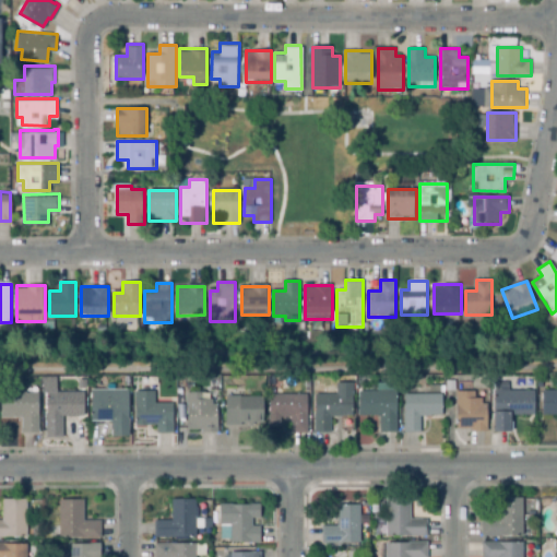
[(42,375),(42,391),(46,391),(46,435),(63,435),(63,414),(83,414),(83,390),(57,390),(57,375),(42,375)]
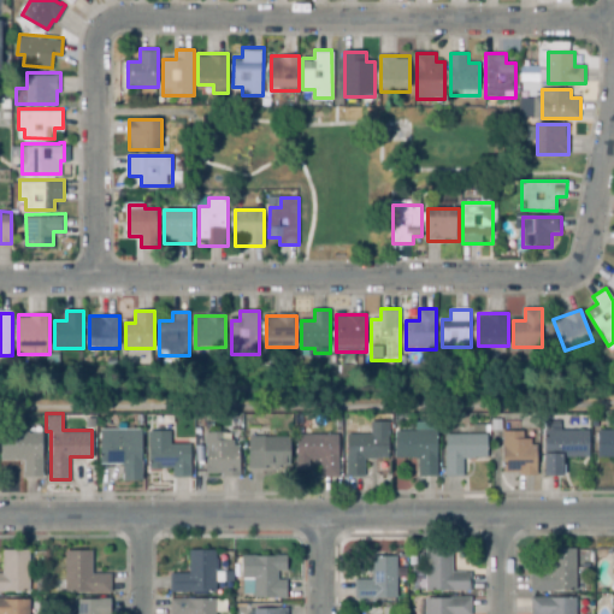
[(503,430),(494,430),(494,419),(503,419),(503,430)]
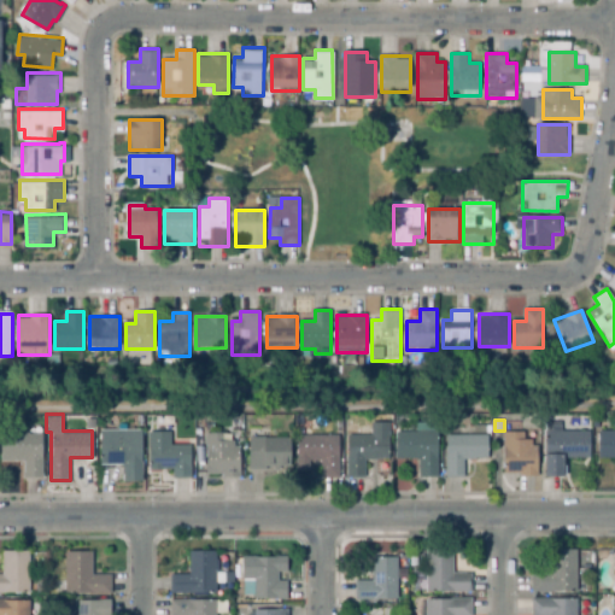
[(563,432),(563,422),(548,422),(548,476),(568,476),(568,458),(592,458),(592,432),(563,432)]
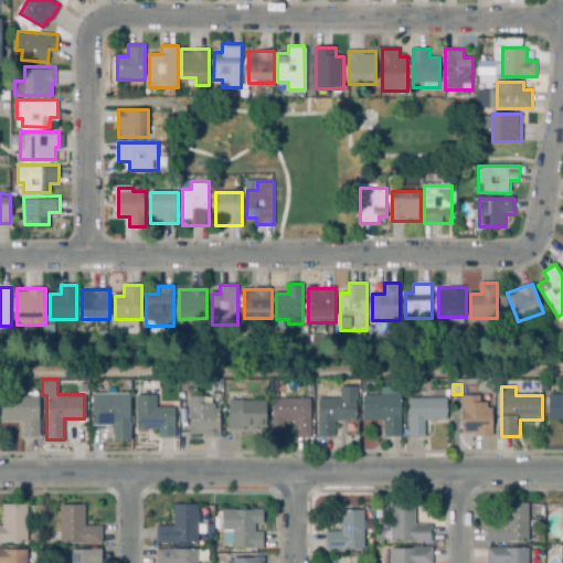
[(320,399),(320,437),(336,437),(336,421),(358,421),(358,388),(340,388),(340,399),(320,399)]
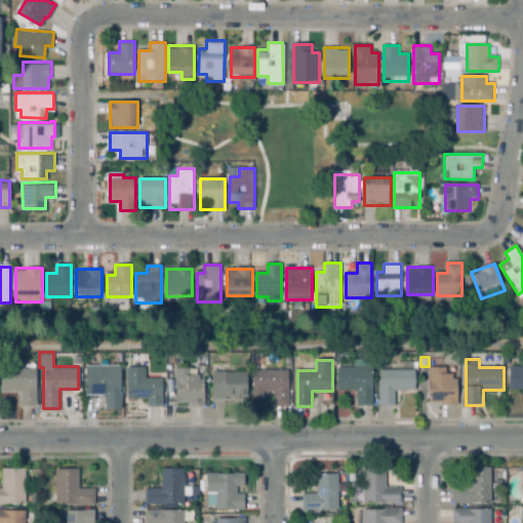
[(87,365),(87,394),(107,394),(107,409),(122,409),(122,365),(87,365)]
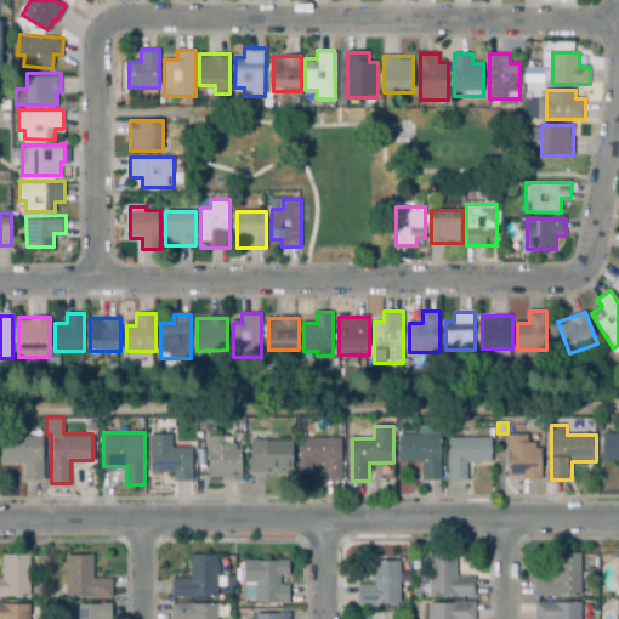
[(208,433),(228,433),(228,441),(237,441),(237,446),(242,446),(242,478),(225,478),(225,475),(208,475),(208,433)]
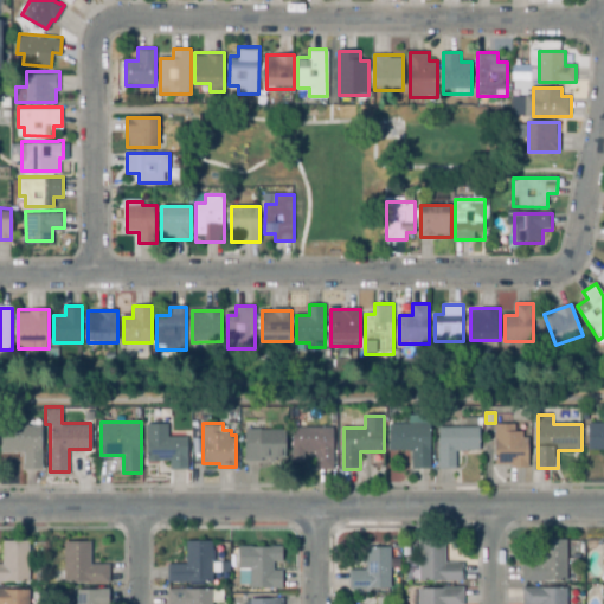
[(590,449),(603,449),(603,423),(590,424),(590,449)]
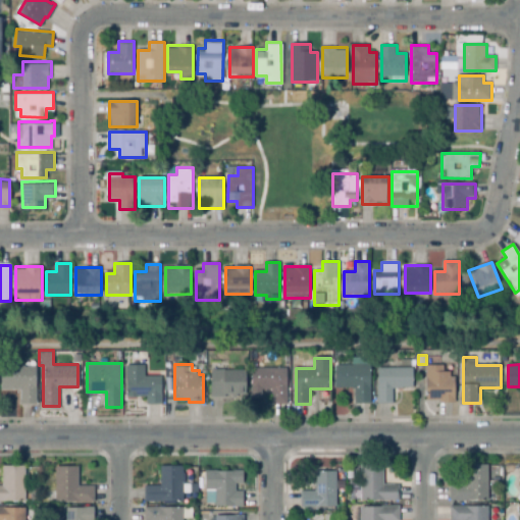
[(146,365),(127,365),(127,397),(148,397),(148,404),(162,404),(162,376),(146,376),(146,365)]
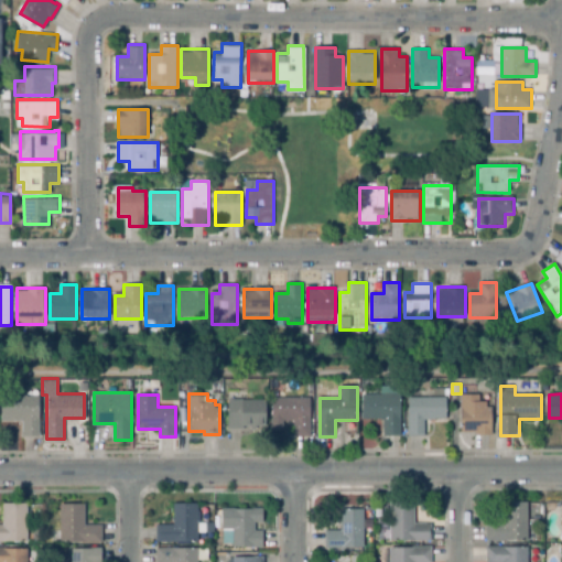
[(271,428),(283,428),(283,419),(294,419),(294,433),(310,433),(310,395),(271,395),(271,428)]
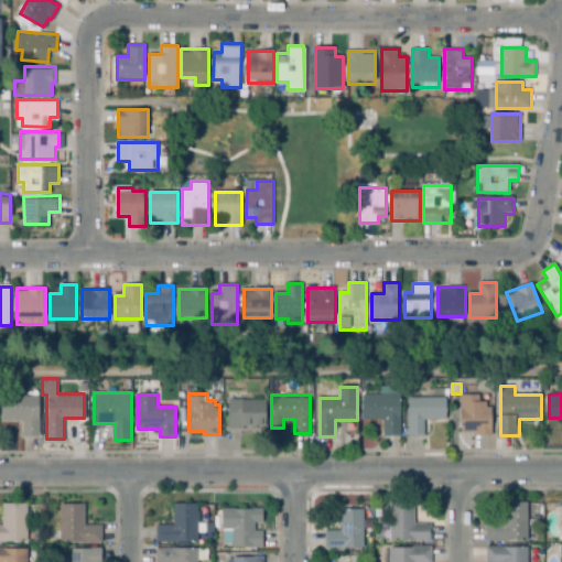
[(402,435),(402,395),(364,395),(364,419),(385,419),(385,435),(402,435)]
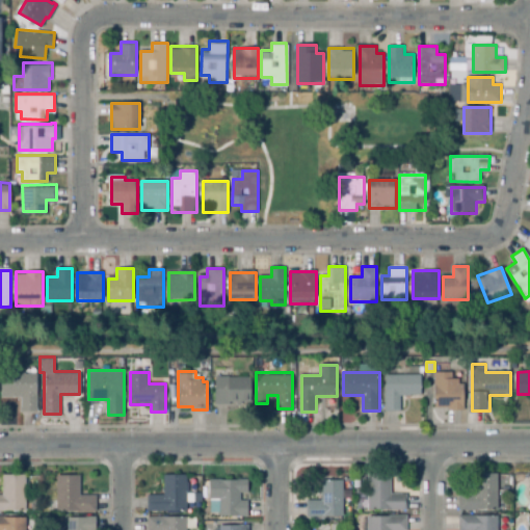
[(454,372),(436,372),(436,409),(465,409),(465,379),(454,379),(454,372)]
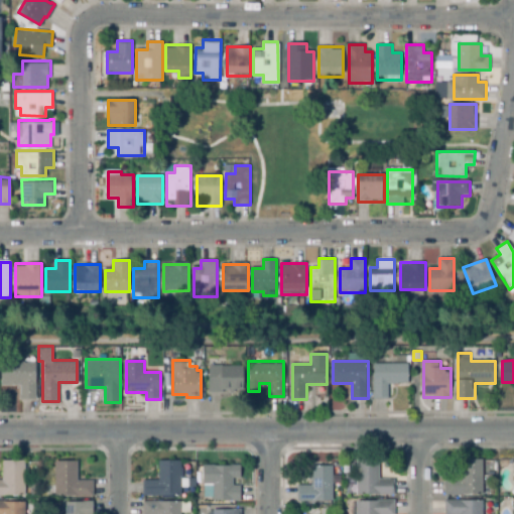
[(2,386),(21,386),(21,399),(36,399),(36,362),(2,362),(2,386)]
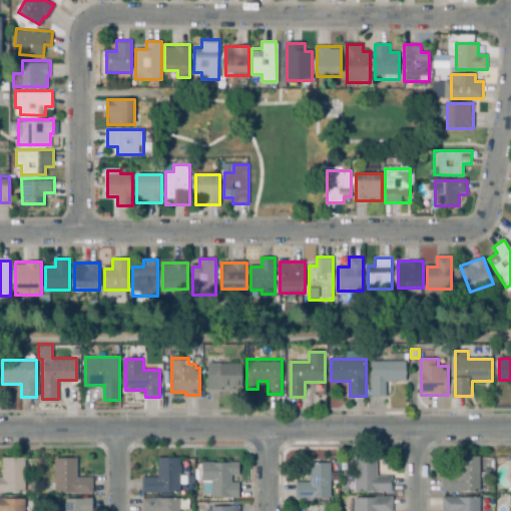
[(206,361),(241,360),(241,386),(233,386),(233,389),(227,389),(227,386),(221,386),(221,388),(206,388),(206,361)]
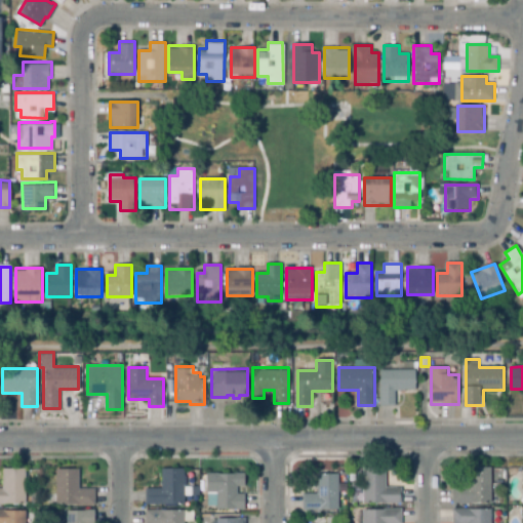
[(416,369),(380,369),(380,405),(397,405),(397,391),(416,391),(416,369)]
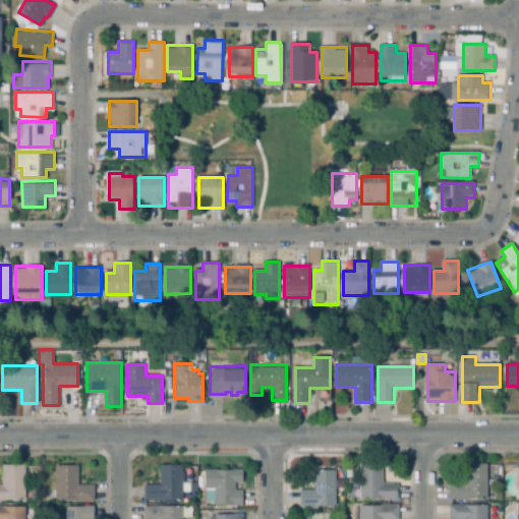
[(359,497),(399,497),(399,480),(383,480),(383,460),(360,460),(359,497)]
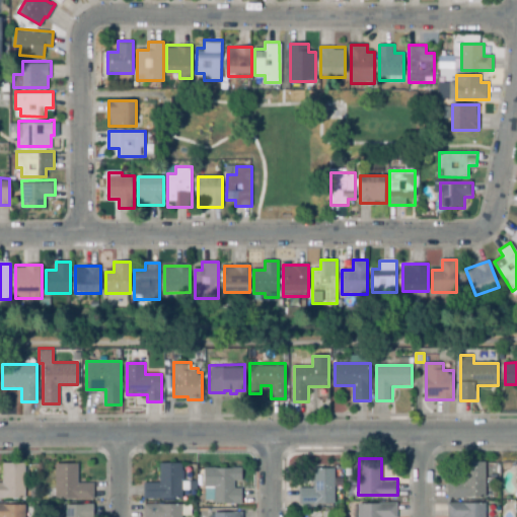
[(447,495),(486,495),(485,459),(462,460),(463,479),(447,479),(447,495)]
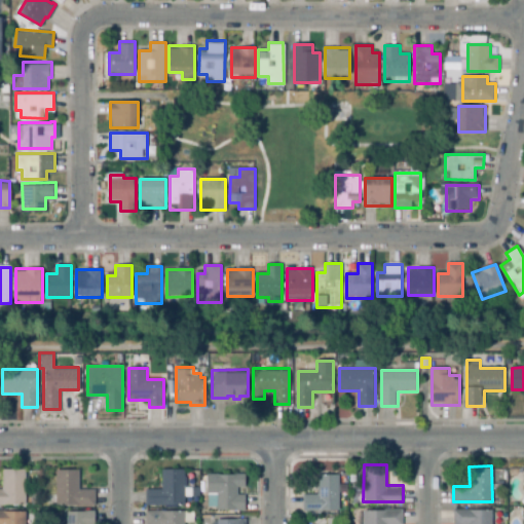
[(0,486),(2,487),(2,466),(26,466),(26,503),(0,502),(0,486)]
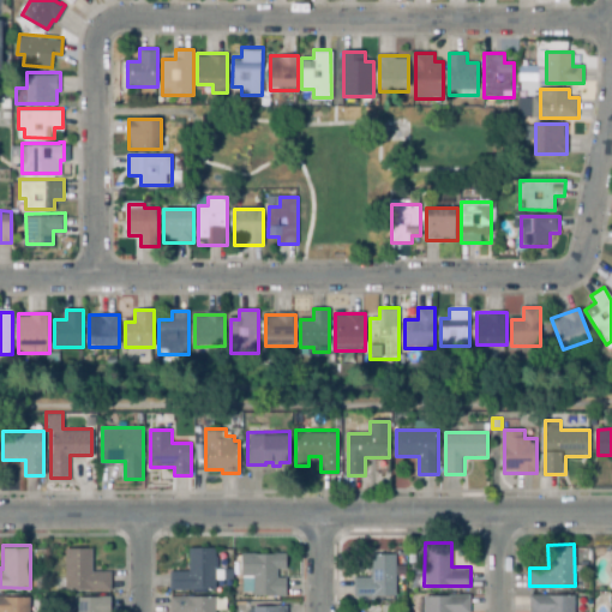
[(112,569),(93,569),(93,545),(66,545),(66,568),(61,568),(61,575),(55,575),(55,587),(65,587),(65,588),(112,588),(112,569)]
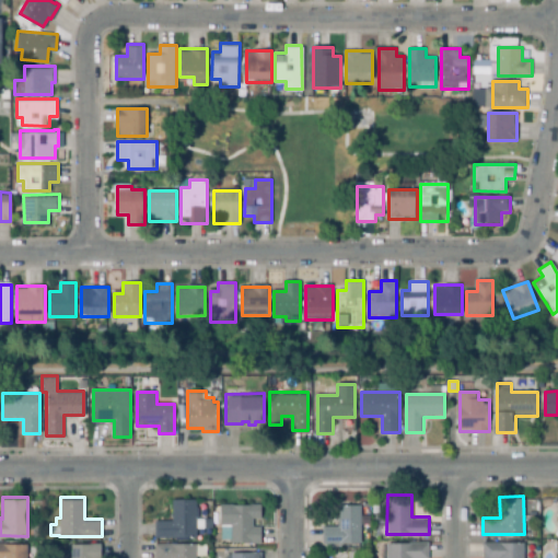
[(154,519),(172,519),(172,497),(197,498),(196,536),(154,536),(154,519)]
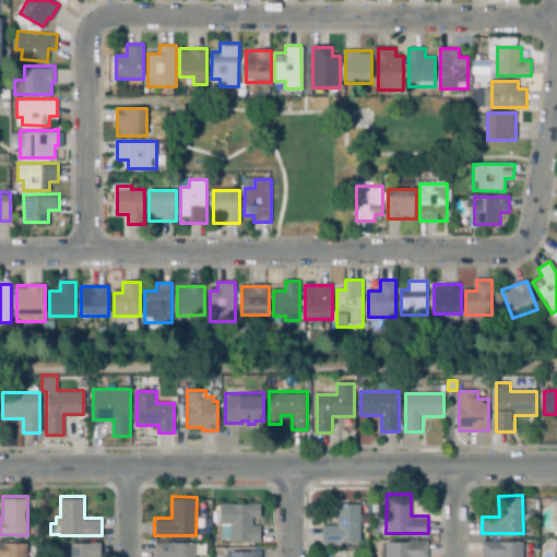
[(220,501),(260,501),(260,516),(252,516),(252,524),(261,524),(261,541),(230,541),(230,522),(220,522),(220,501)]
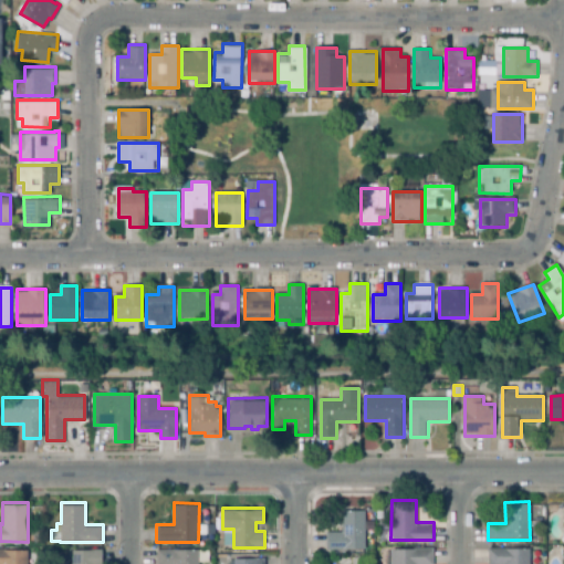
[(325,530),(342,530),(342,521),(343,521),(343,509),(365,508),(365,546),(326,547),(325,530)]
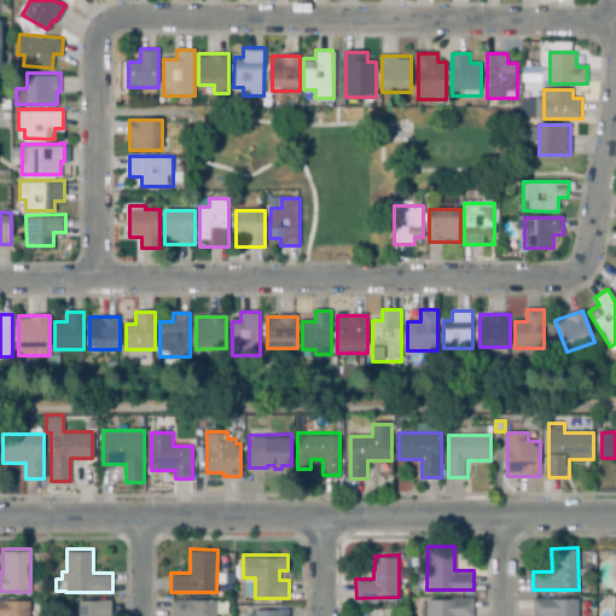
[(428,615),(454,615),(472,615),(472,596),(428,596),(428,615)]
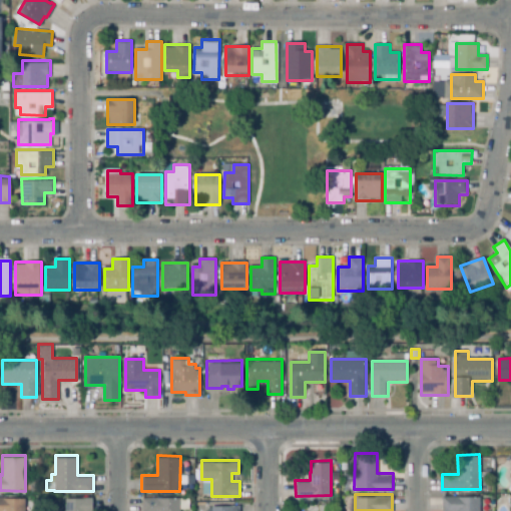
[(442,494),(480,494),(480,510),(458,510),(442,510),(442,494)]
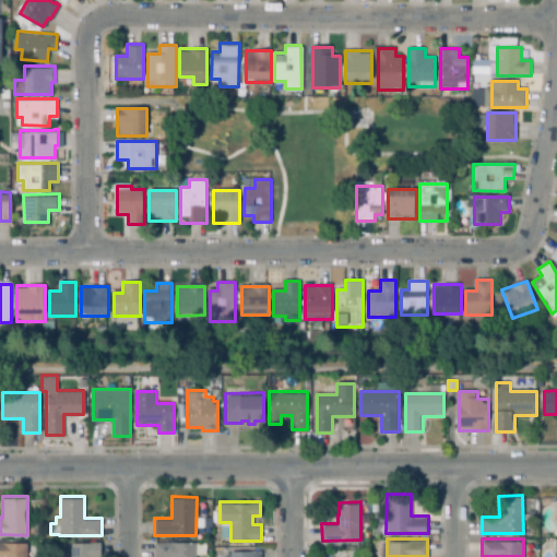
[(0,556),(26,556),(27,541),(0,540),(0,556)]
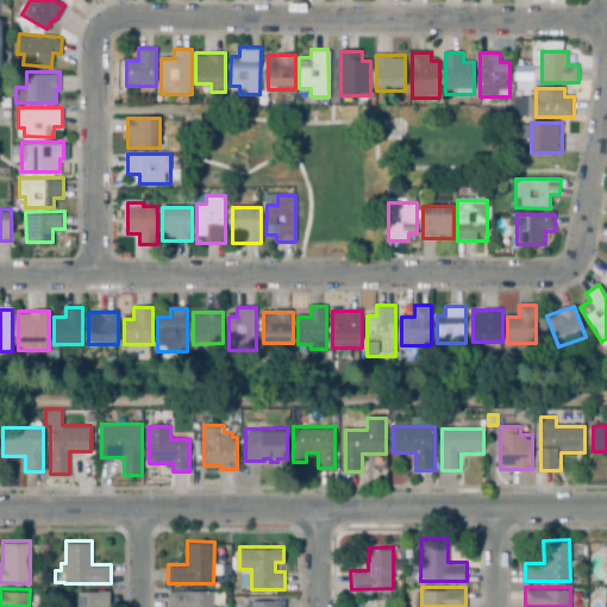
[(77,590),(77,606),(110,606),(108,589),(77,590)]
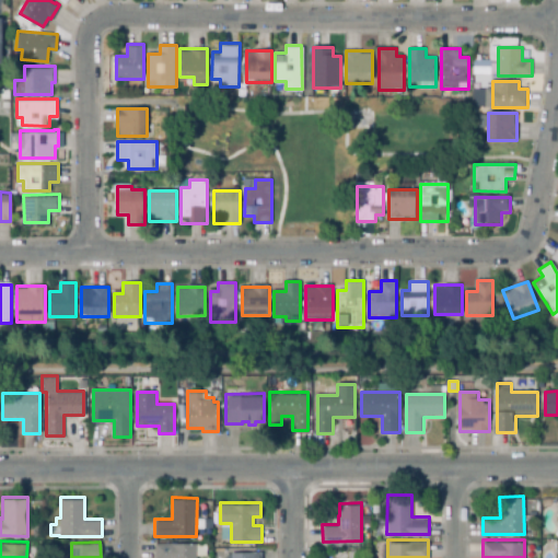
[(155,557),(155,542),(196,542),(196,557),(155,557)]
